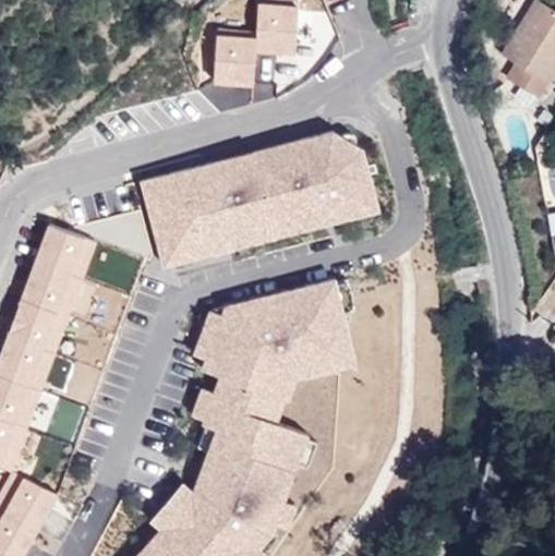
[(533,0),(519,23),(523,26),(538,3),(533,0)]
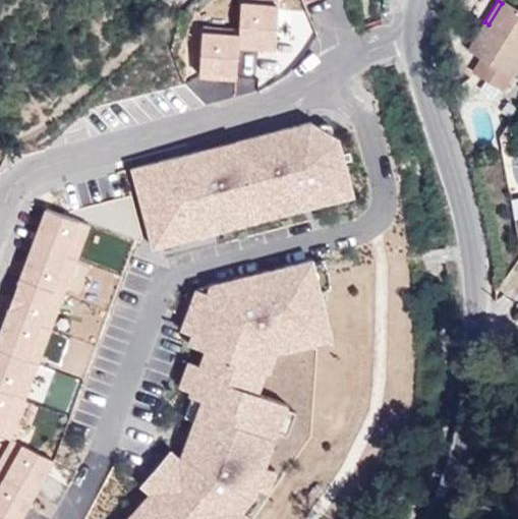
[(484,21),(465,53),(480,61),(471,75),(500,93),(517,62),(517,12),(502,3),(488,24),(484,21)]
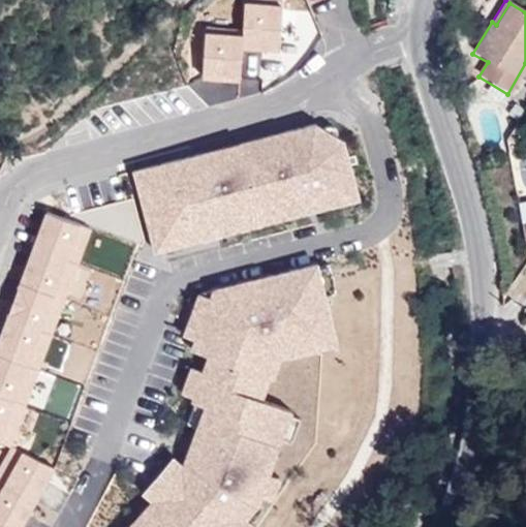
[(288,217),(345,202),(339,179),(350,176),(341,143),(312,124),(267,136),(270,147),(242,155),(242,154),(225,158),(222,148),(157,165),(160,175),(134,182),(150,242),(173,236),(176,247),(185,244),(244,228),(241,218),(257,214),(285,207),(288,217)]
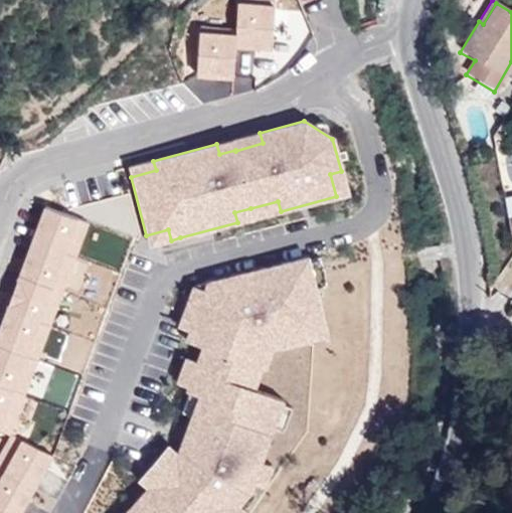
[(260,133),(232,140),(235,150),(235,151),(263,143),(260,133)]
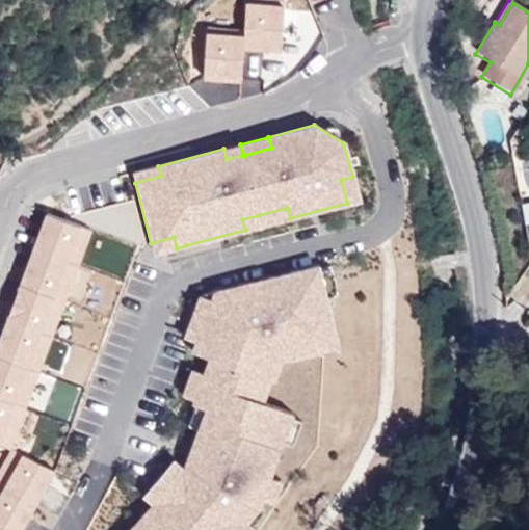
[(240,144),(223,149),(227,159),(243,155),(240,144)]
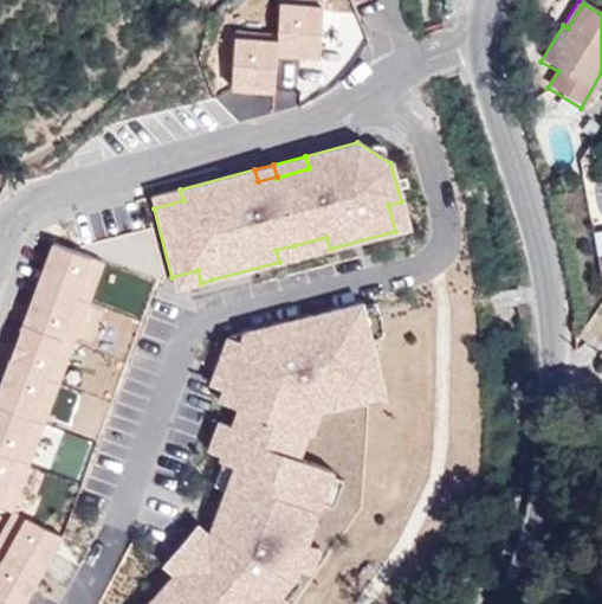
[(180,190),(150,197),(154,209),(183,200),(180,190)]
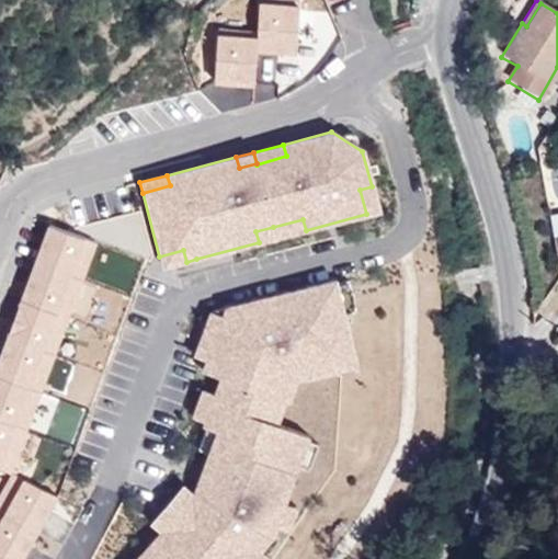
[(131,214),(63,231),(148,263),(150,257),(132,184),(123,186),(131,214)]
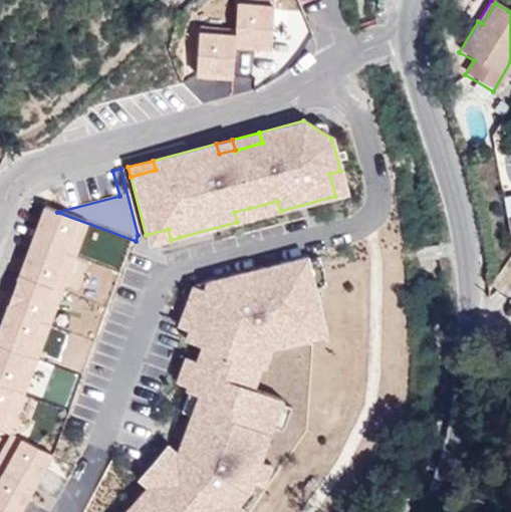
[(335,196),(346,194),(340,171),(329,174),(335,196)]
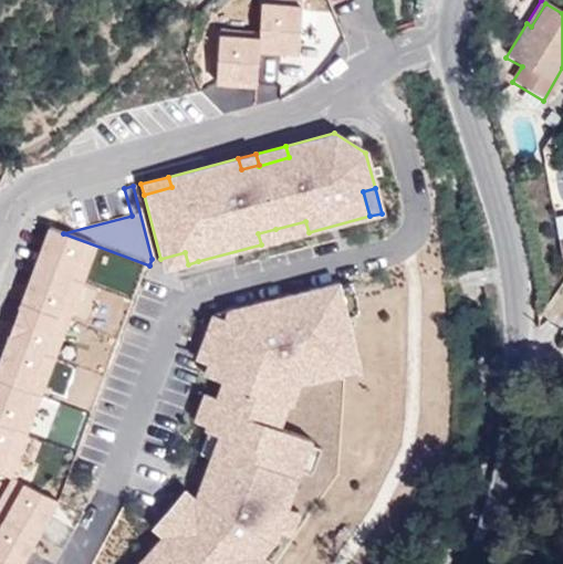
[(279,240),(309,232),(305,221),(275,229),(279,240)]
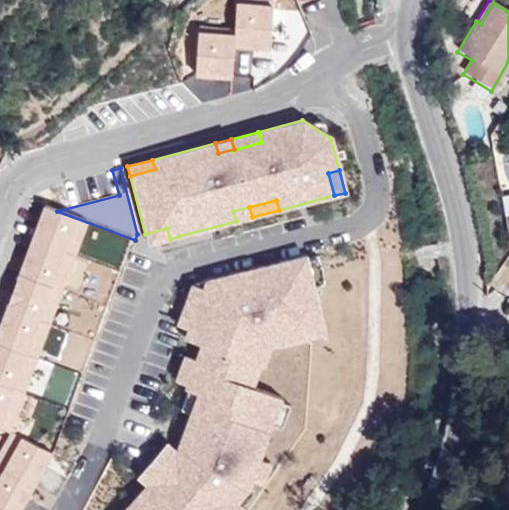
[(236,221),(252,217),(249,207),(233,211),(236,221)]
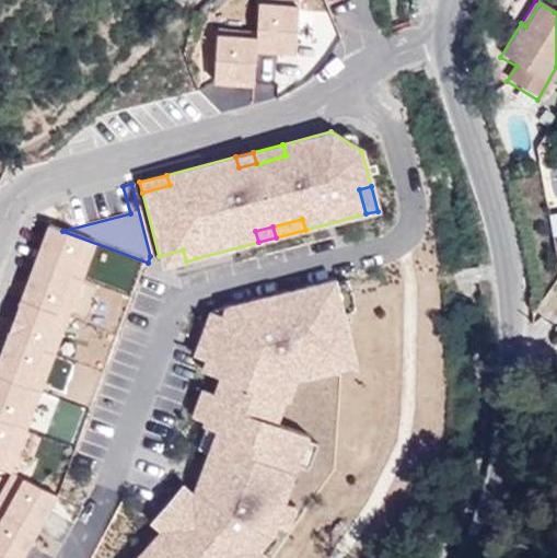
[(162,267),(186,262),(183,250),(159,256),(162,267)]
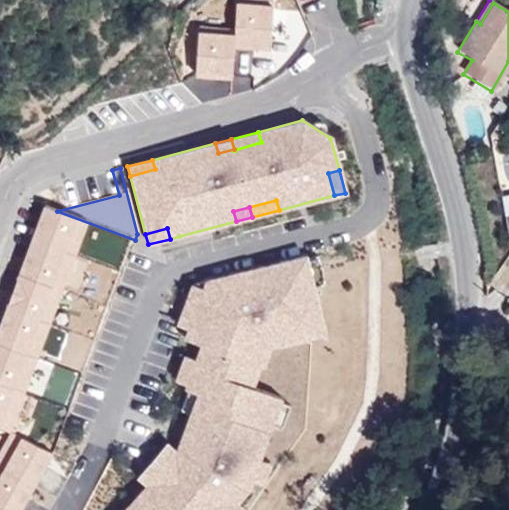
[(145,485),(124,509),(229,509),(235,503),(247,490),(250,480),(258,459),(270,426),(279,403),(280,398),(250,387),(243,384),(250,364),(258,344),(264,343),(266,350),(306,340),(304,331),(322,326),(304,256),(205,282),(186,330),(183,340),(200,346),(194,361),(185,386),(183,389),(186,391),(196,394),(189,415),(176,449),(173,452),(145,485)]
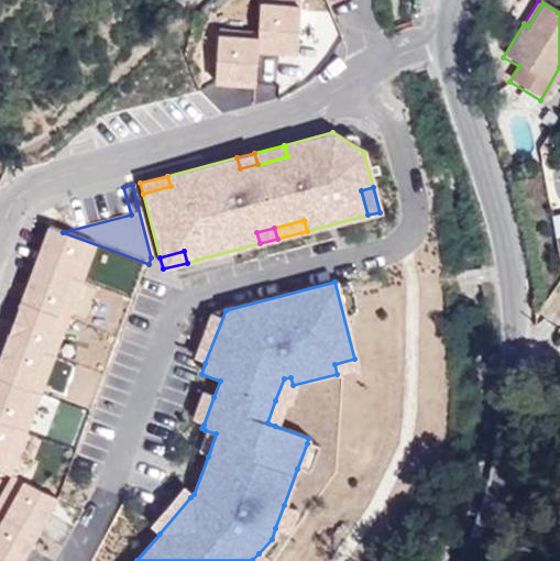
[(226,310),(211,314),(194,359),(205,363),(226,310)]
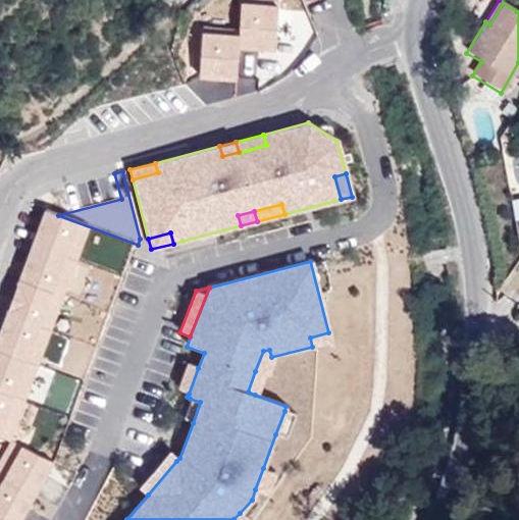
[(310,338),(312,347),(313,351),(331,346),(331,345),(328,332),(310,338)]
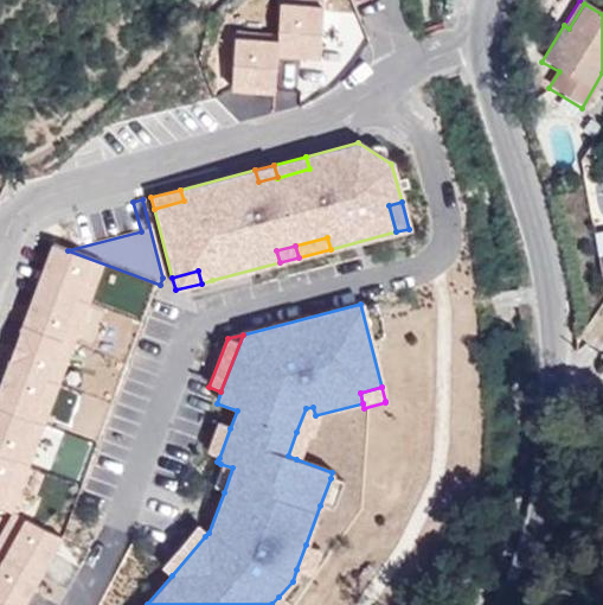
[(316,420),(315,415),(313,407),(306,408),(296,432),(306,435),(310,437),(316,420)]
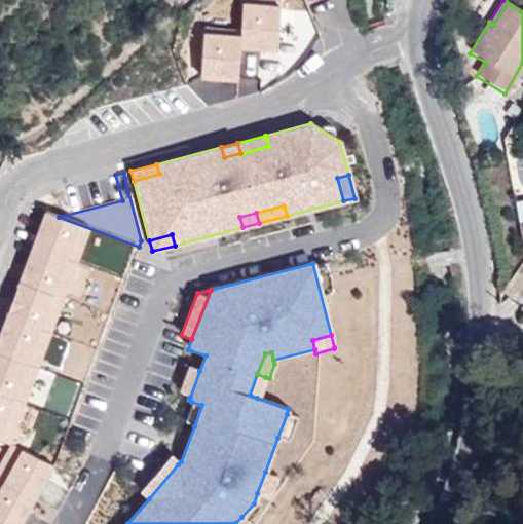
[(189,367),(179,393),(190,397),(199,371),(189,367)]
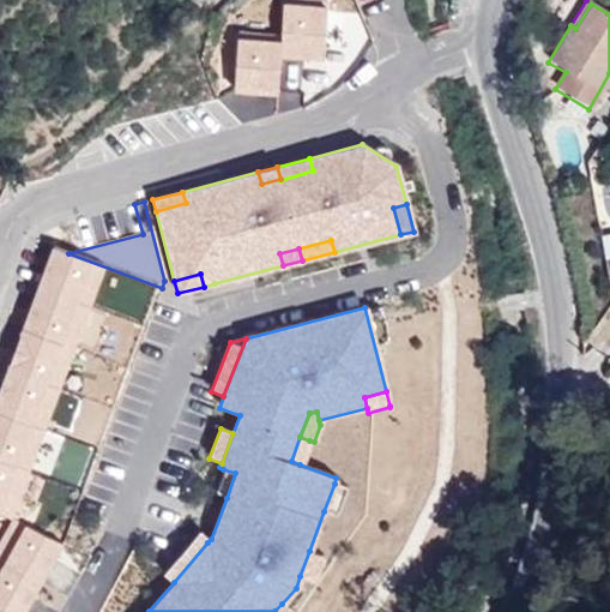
[(300,465),(309,441),(300,437),(291,461),(300,465)]
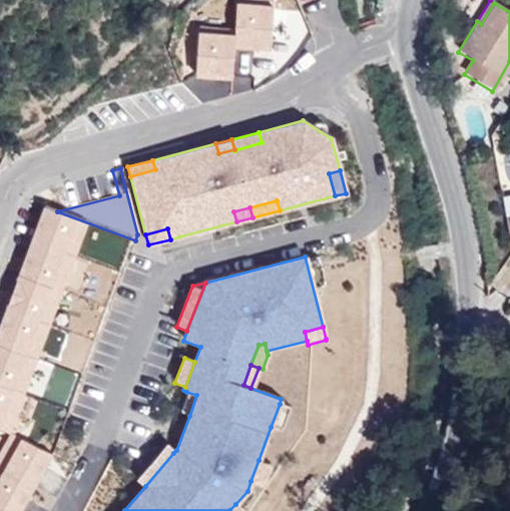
[(186,392),(179,412),(189,416),(196,395),(186,392)]
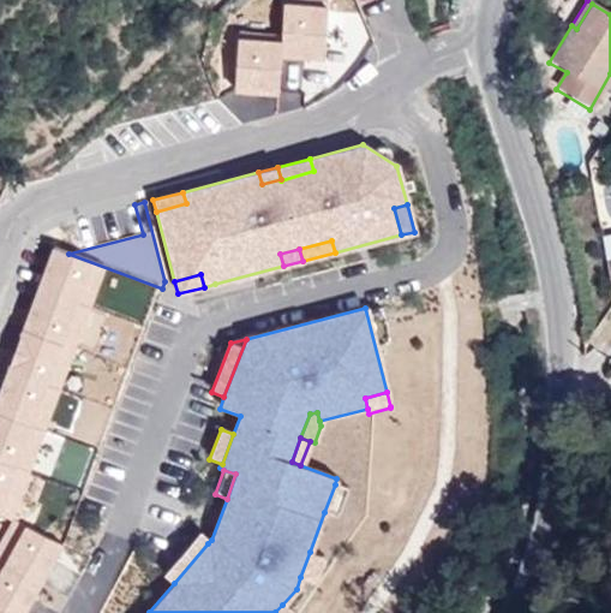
[(335,484),(324,512),(336,517),(347,489),(335,484)]
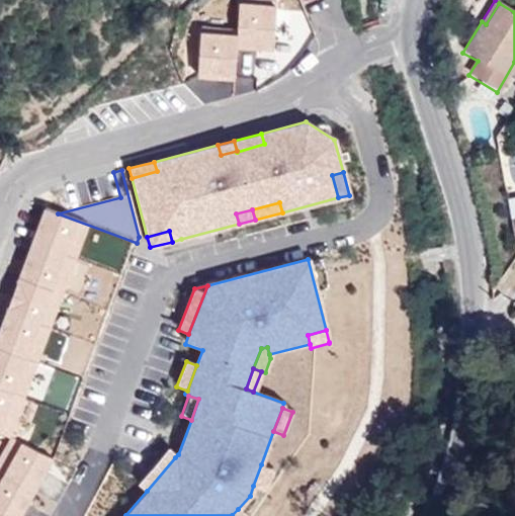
[(147,491),(175,457),(167,450),(138,485),(147,491)]
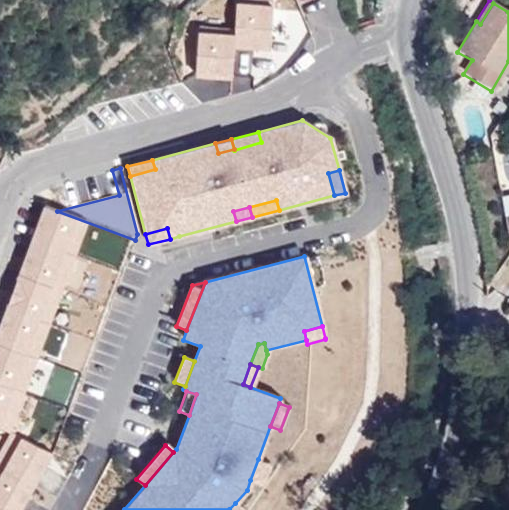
[(250,480),(260,484),(268,463),(258,459),(250,480)]
